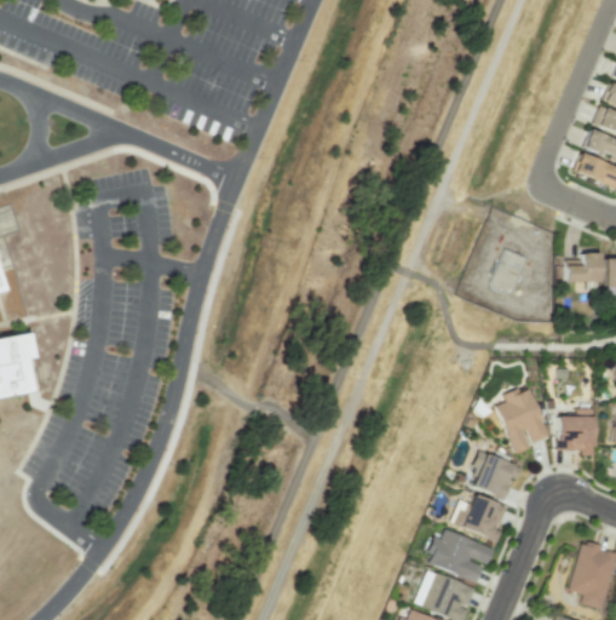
[(615,86),(608,82),(600,101),(615,107),(615,86)]
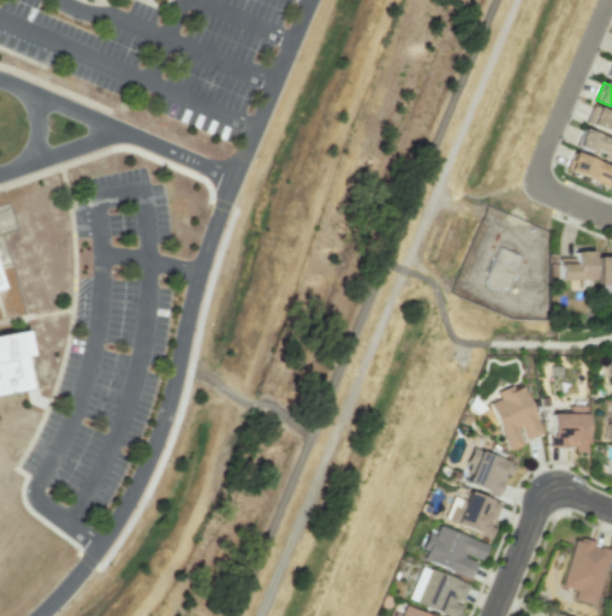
[(611,112),(592,107),(586,125),(611,132),(611,112)]
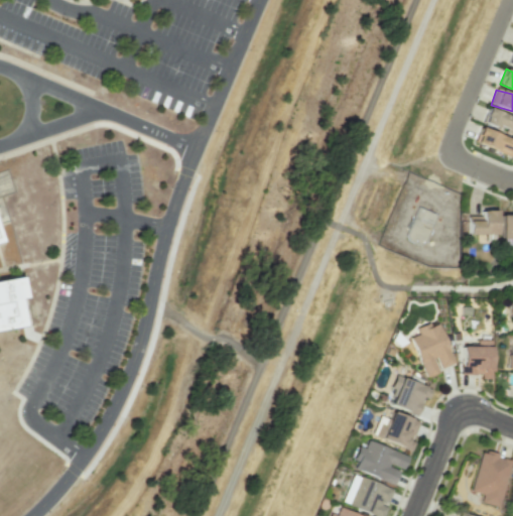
[(483,122),(512,133),(512,116),(489,108),(483,122)]
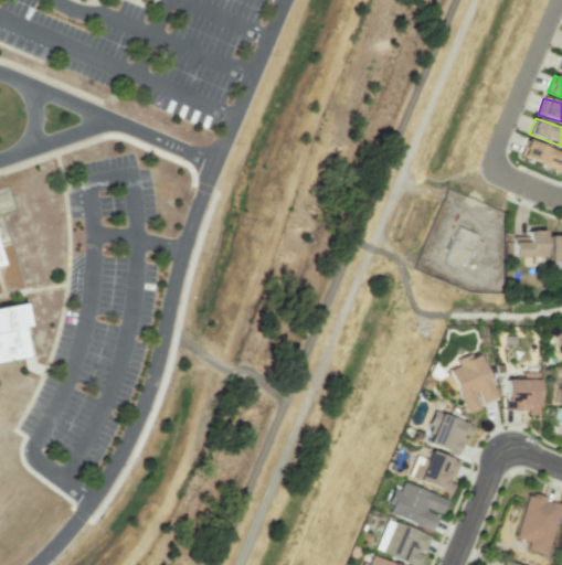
[(561,153),(528,138),(520,155),(558,171),(561,163),(561,153)]
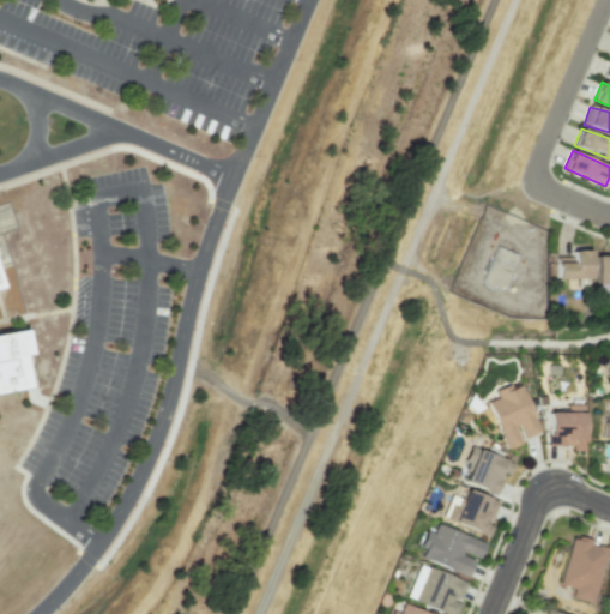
[(590,250),(573,250),(573,257),(559,257),(559,278),(579,278),(579,287),(591,287),(590,250)]
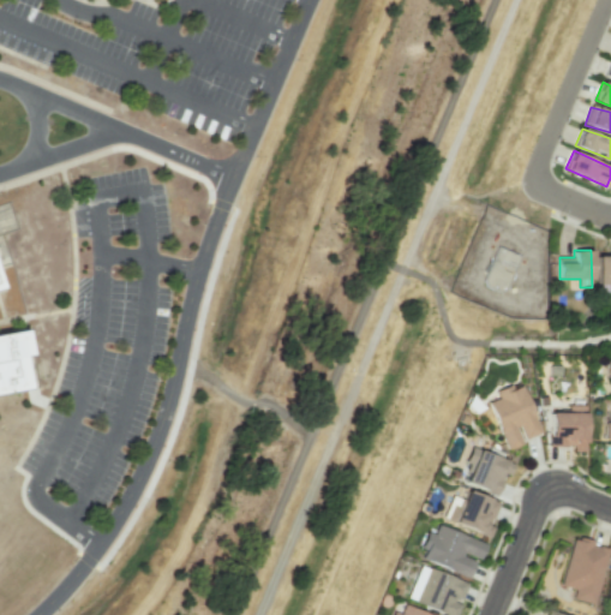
[(0,255),(11,287),(0,291),(0,255)]
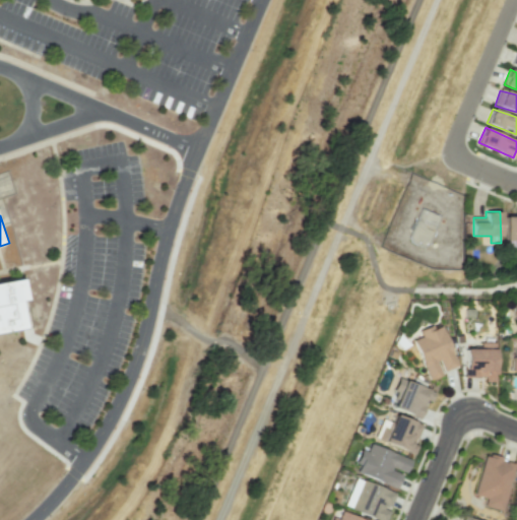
[(516,216),(506,216),(506,241),(516,241),(516,216)]
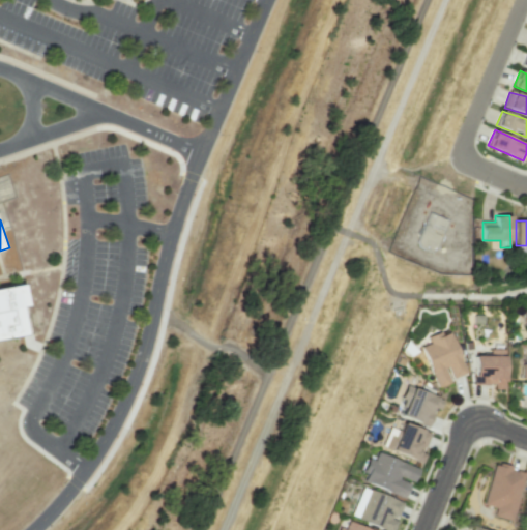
[(439,251),(444,227),(426,223),(420,246),(439,251)]
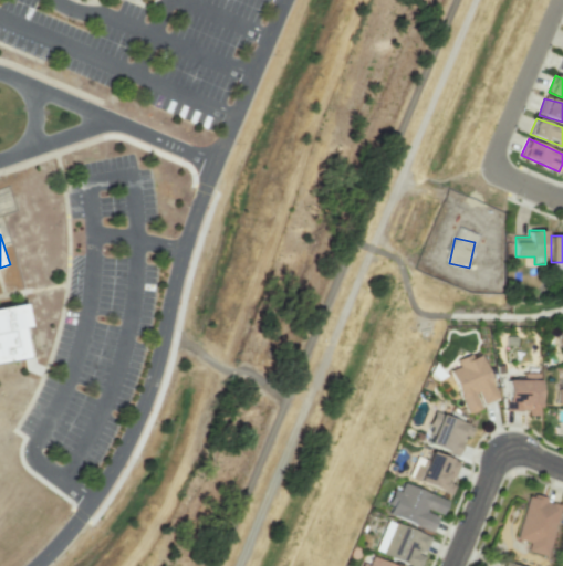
[(0,310),(25,305),(35,358),(0,365),(0,310)]
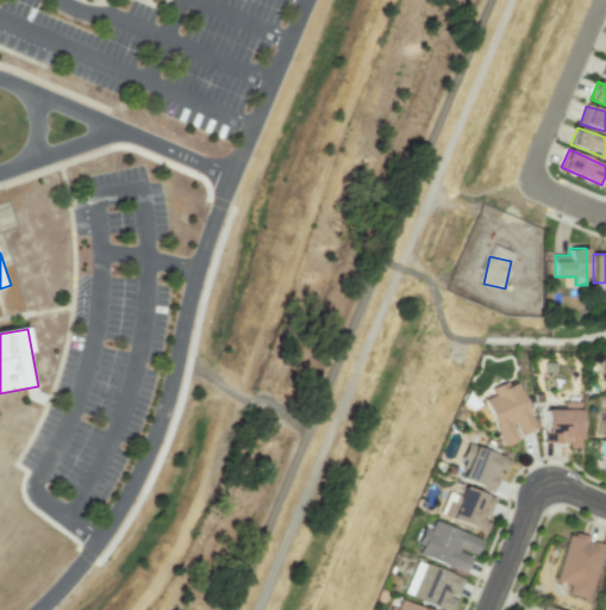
[(519,383),(510,386),(508,381),(493,387),(497,394),(486,398),(504,446),(520,440),(519,436),(537,429),(519,383)]
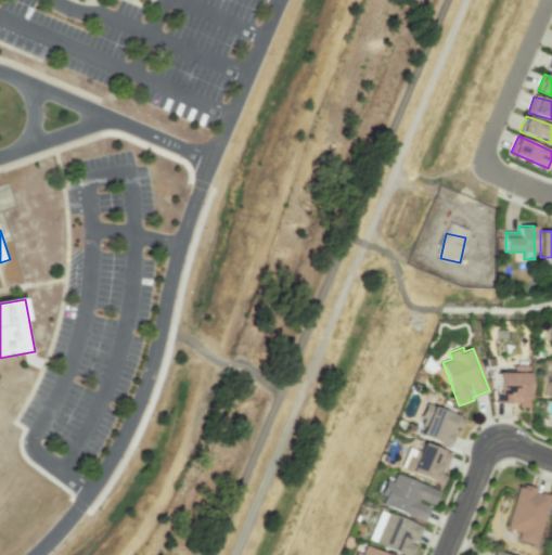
[(529,365),(515,365),(515,372),(497,372),(498,402),(520,402),(520,407),(530,407),(529,365)]
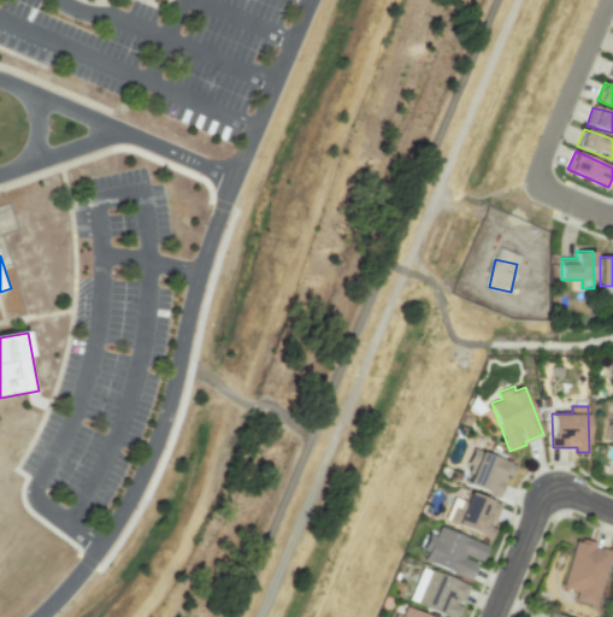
[(516,464),(476,450),(464,483),(499,497),(507,475),(512,476),(516,464)]
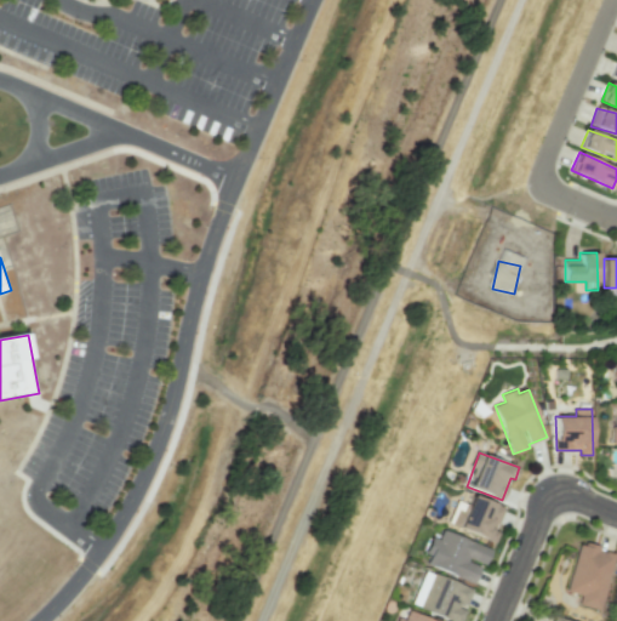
[(468,506),(460,502),(451,525),(496,542),(500,531),(495,530),(504,507),(472,495),(468,506)]
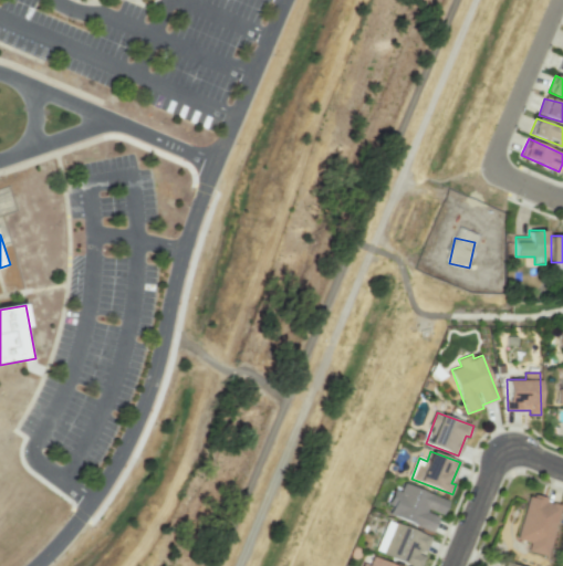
[(386,513),(433,532),(439,515),(442,516),(448,501),(404,483),(400,492),(396,490),(386,513)]
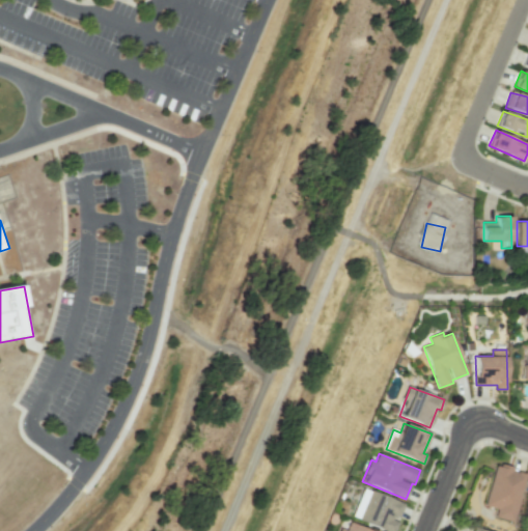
[(526,472),(496,465),(485,506),(497,509),(495,518),(515,522),(526,472)]
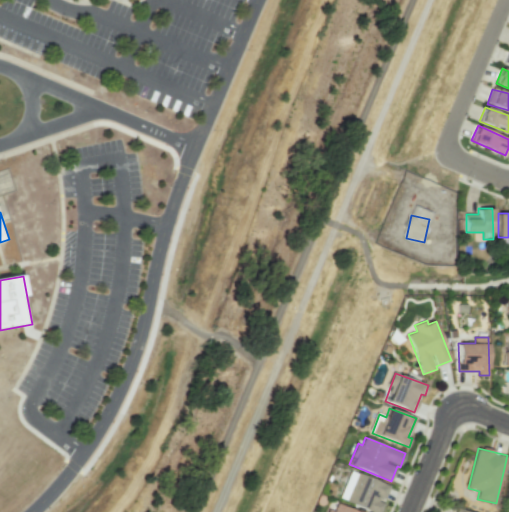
[(373,511),(380,511),(385,501),(384,501),(390,485),(351,470),(340,499),(373,511)]
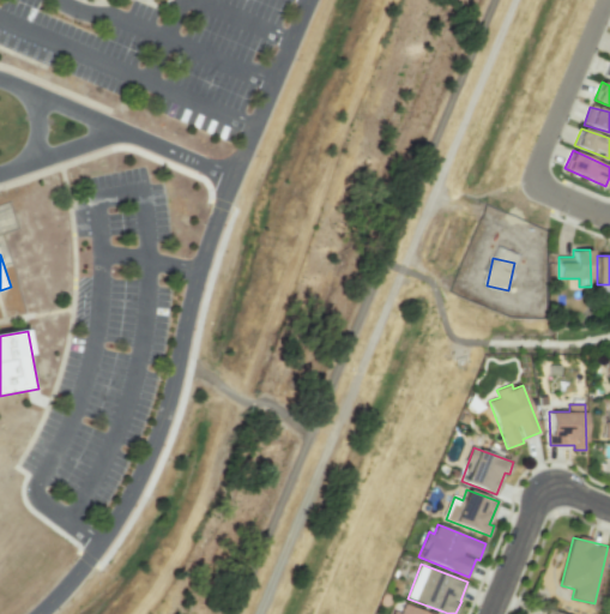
[(432,613),(404,603),(400,613),(396,611),(393,613),(432,613)]
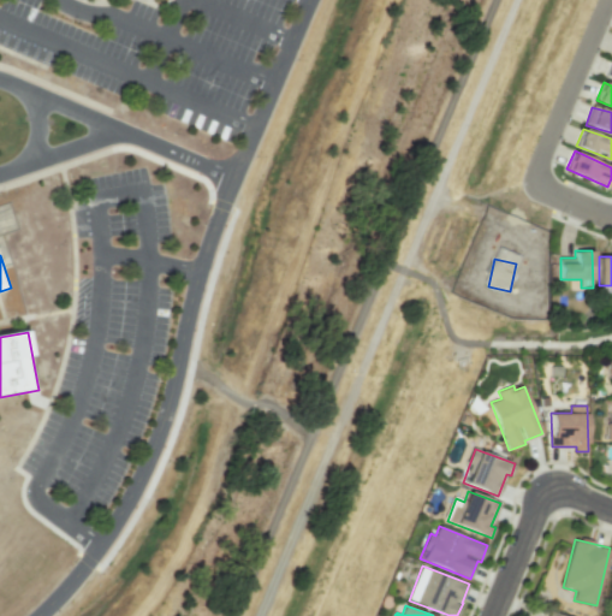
All buildings are outlined.
